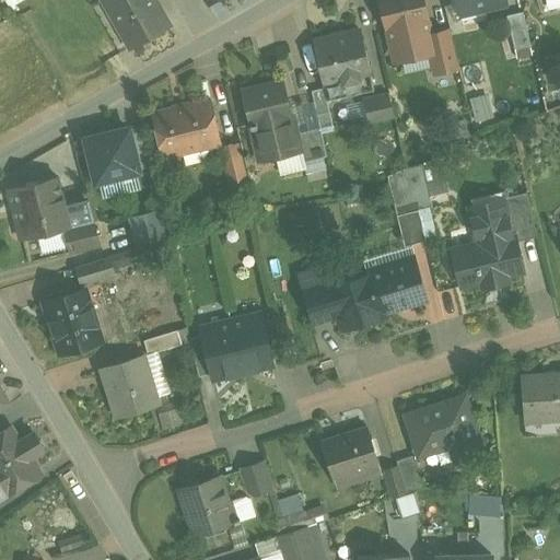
[(104,0),(132,48),(172,26),(155,0),(104,0)]
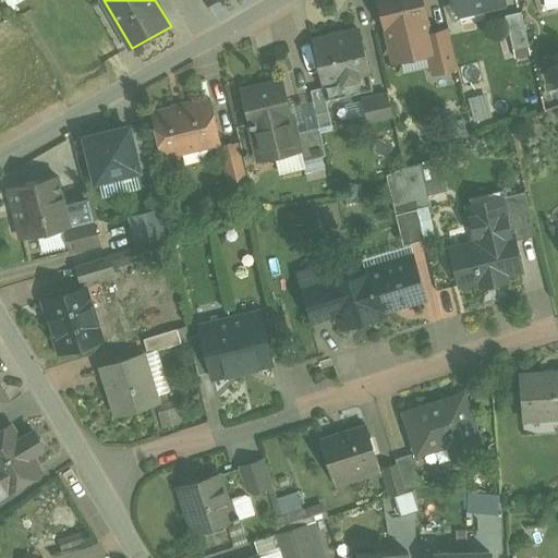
[(423,0),(380,0),(388,29),(389,29),(396,56),(401,60),(408,58),(412,52),(434,47),(427,21),(428,21),(423,0)]
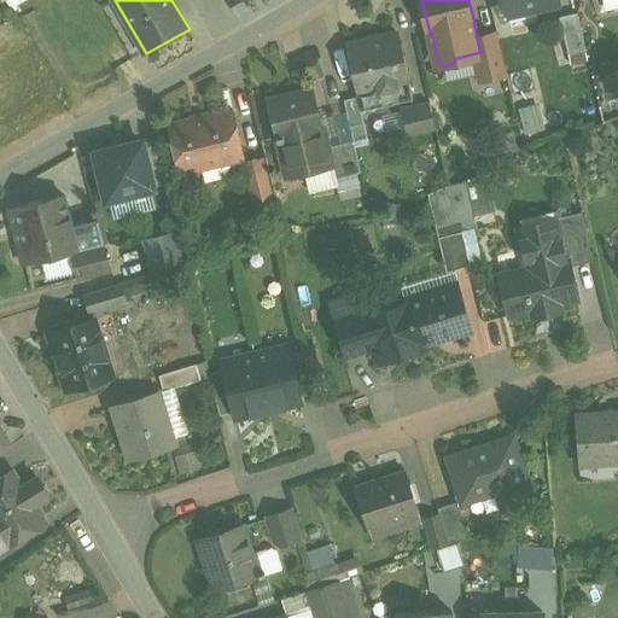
[(579,13),(561,17),(570,54),(588,51),(579,13)]
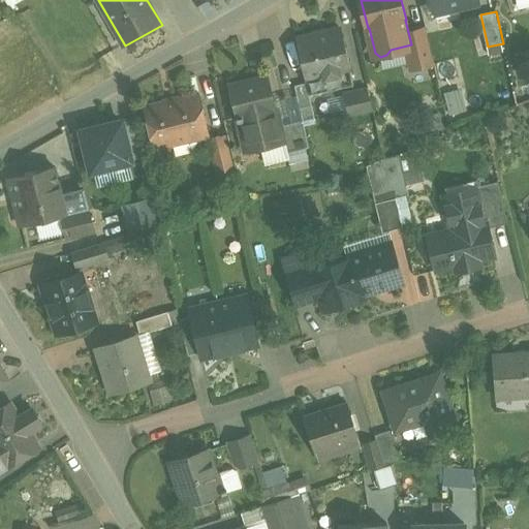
[(427,28),(413,31),(417,49),(408,51),(413,70),(436,64),(427,28)]
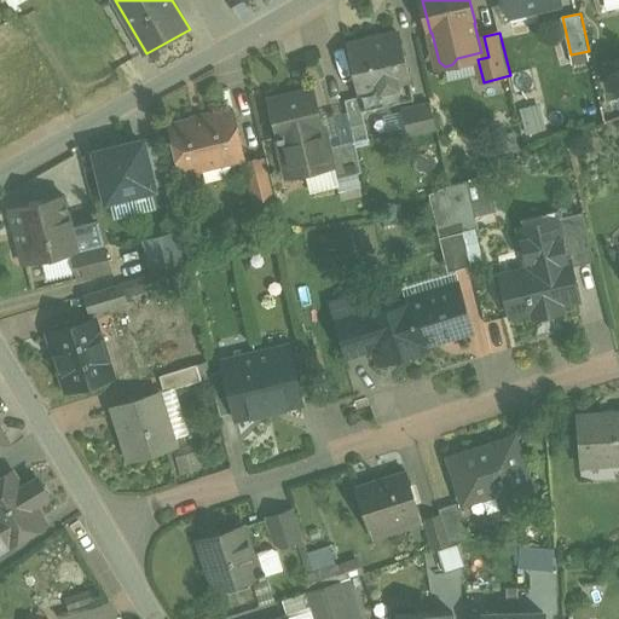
[(400,34),(350,46),(360,96),(362,96),(365,111),(416,99),(412,84),(400,34)]
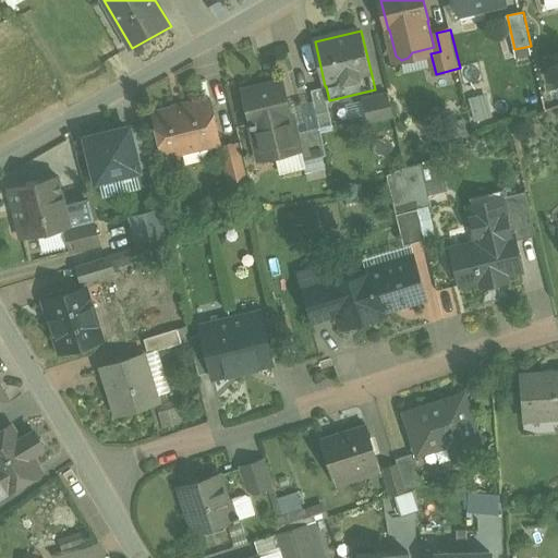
[(284,81),(244,91),(253,128),(257,126),(266,159),(261,160),(261,161),(303,150),(294,116),(293,116),(284,81)]
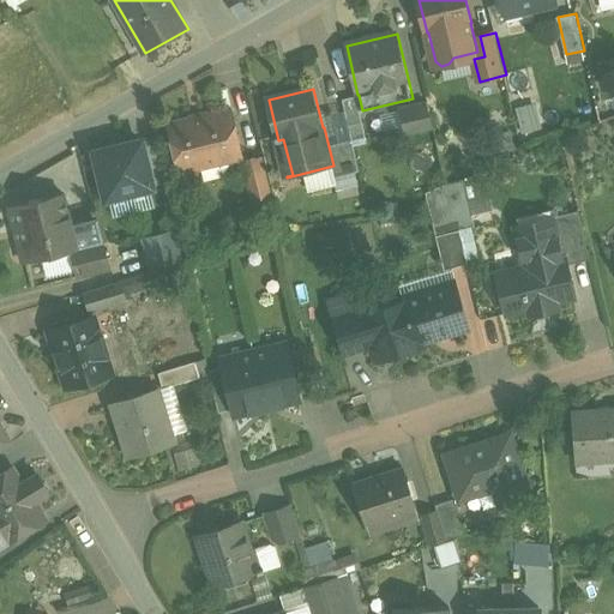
[(359,96),(344,100),(354,140),(368,138),(359,96)]
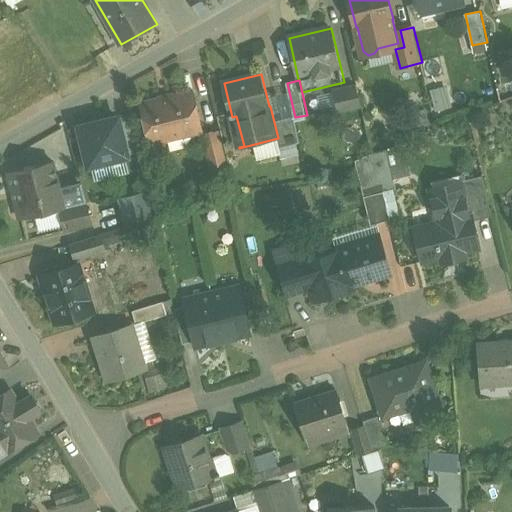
[(357,86),(334,91),(339,112),(362,107),(357,86)]
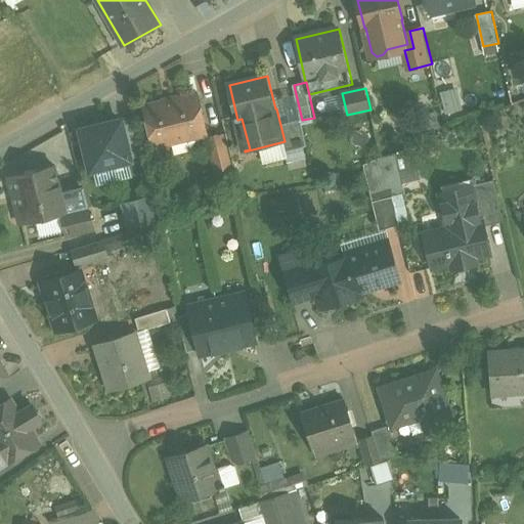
[(198,95),(145,107),(156,147),(208,134),(198,95)]
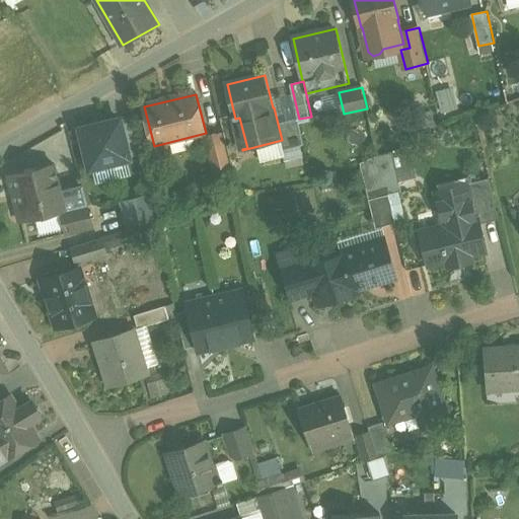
[(131,119),(85,127),(93,171),(139,163),(131,119)]
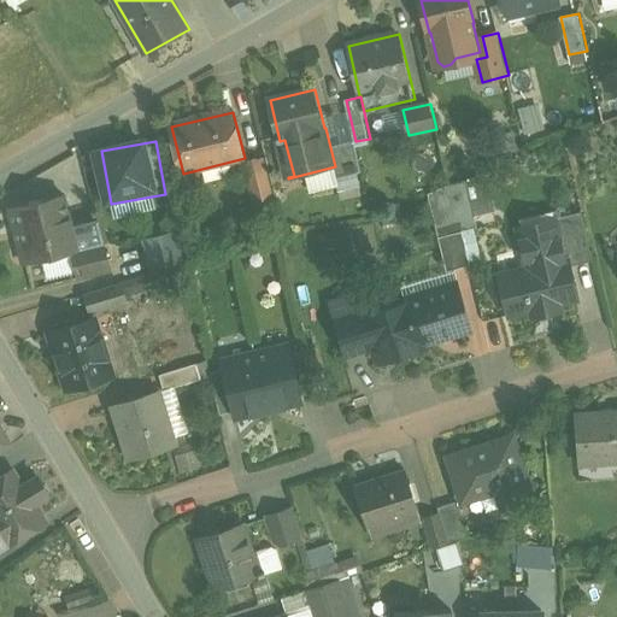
[(356,141),(341,145),(348,174),(336,176),(338,178),(363,172),(356,141)]
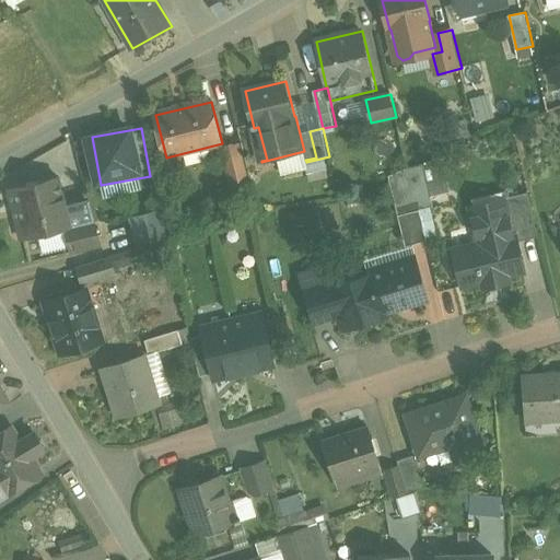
[(240,146),(224,149),(234,189),(249,185),(240,146)]
